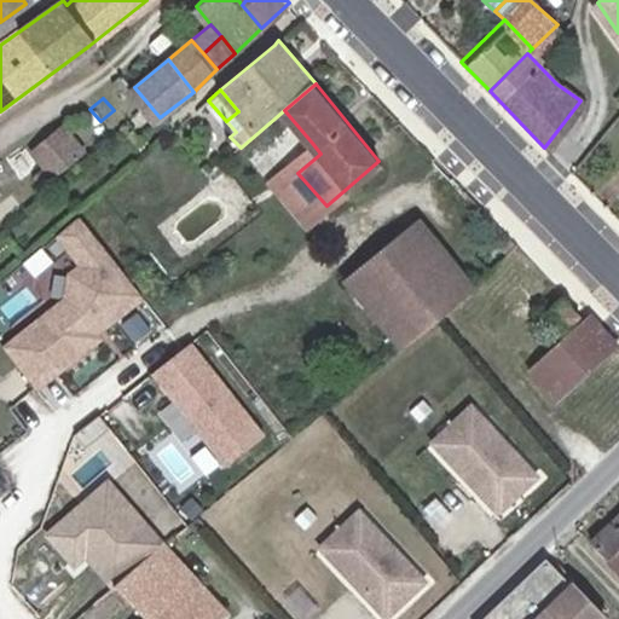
[(30,150),(56,177),(88,146),(63,120),(30,150)]
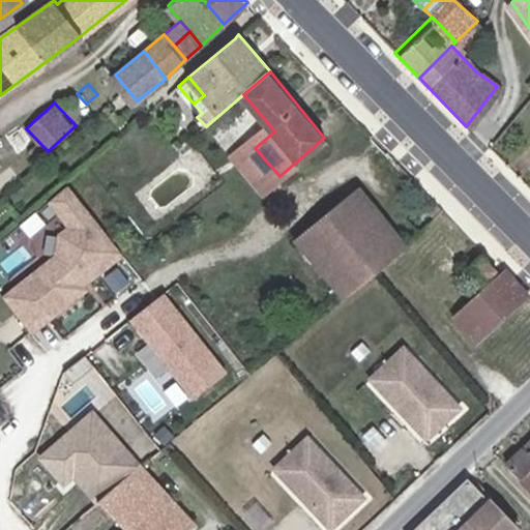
[(45,153),(36,144),(31,149),(38,158),(45,153)]
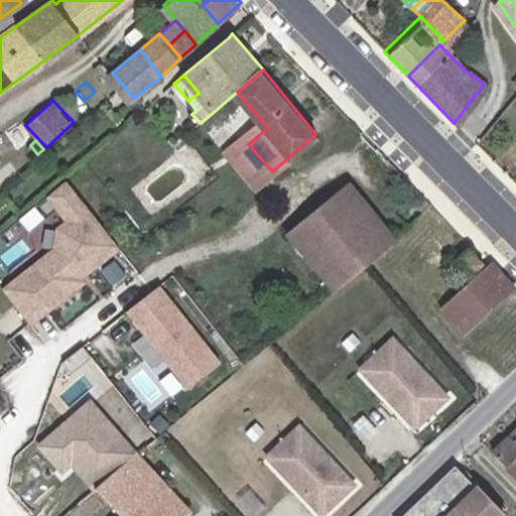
[(27,163),(24,159),(17,164),(20,168),(27,163)]
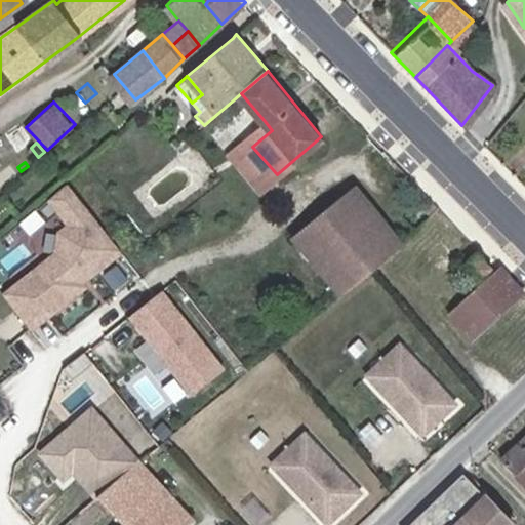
[(402,239),(353,182),(311,214),(291,231),(341,290),(372,265),(402,239)]
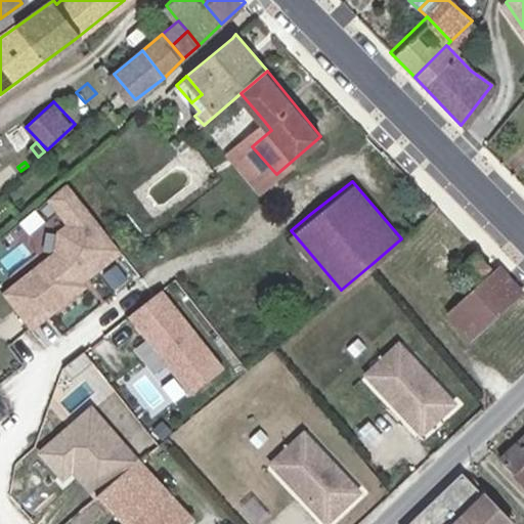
[(122,252),(67,183),(47,200),(73,230),(1,289),(31,325),(122,252)]
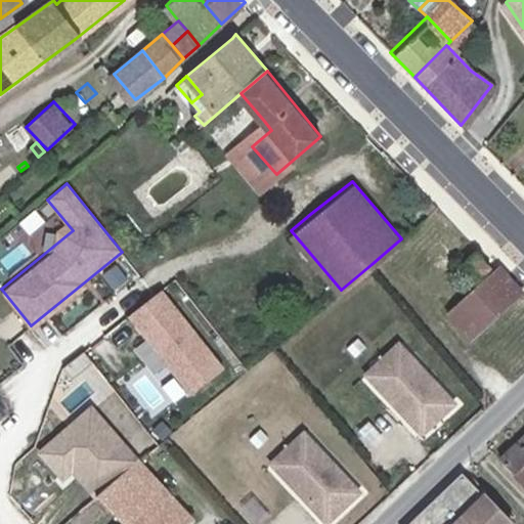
[(492,264),(477,248),(463,263),(478,278),(492,264)]
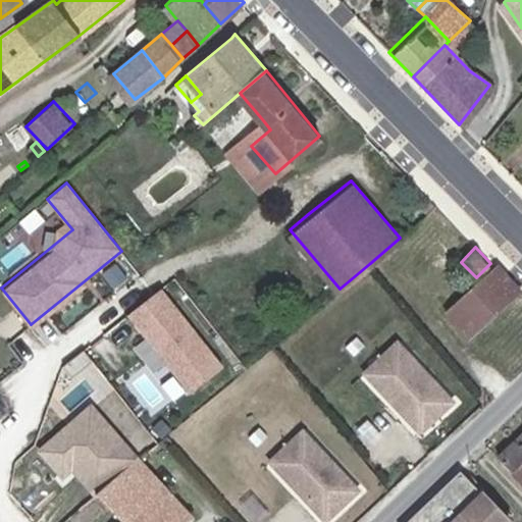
[(521,285),(499,262),(474,282),(448,307),(471,331),(521,285)]
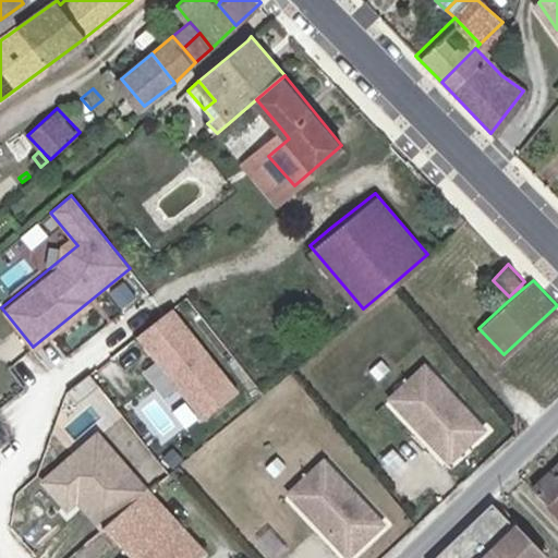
[(239,390),(174,310),(140,337),(204,417),(239,390)]
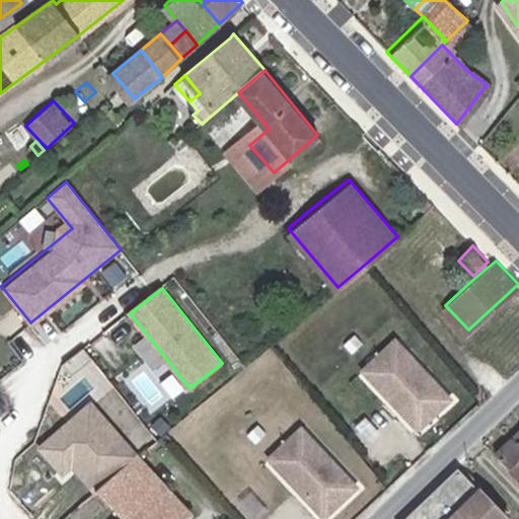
[(397,340),(366,370),(409,415),(424,400),(436,413),(451,397),(397,340)]
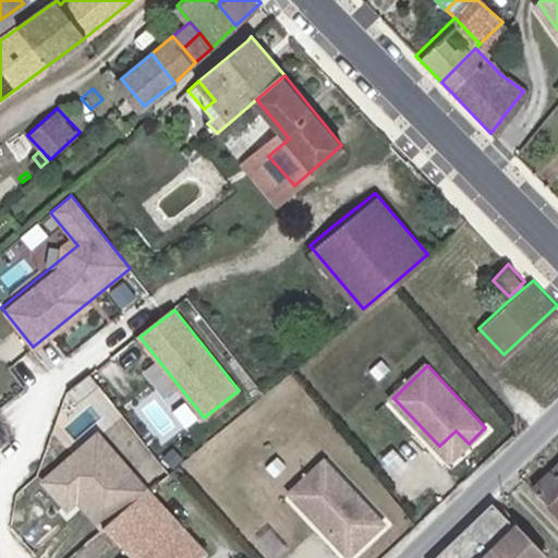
[(148,487),(97,431),(41,481),(70,512),(80,505),(101,529),(148,487)]
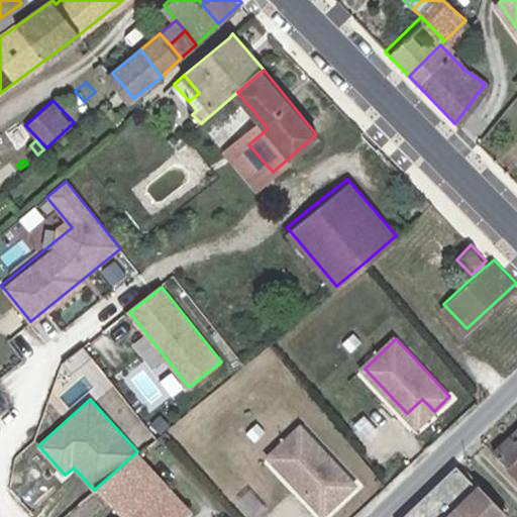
[(434,411),(422,399),(407,413),(418,426),(434,411)]
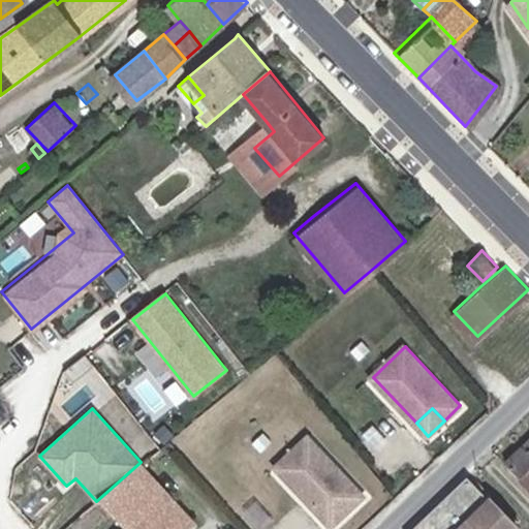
[(310,437),(278,467),(321,514),(338,498),(349,510),(366,496),(310,437)]
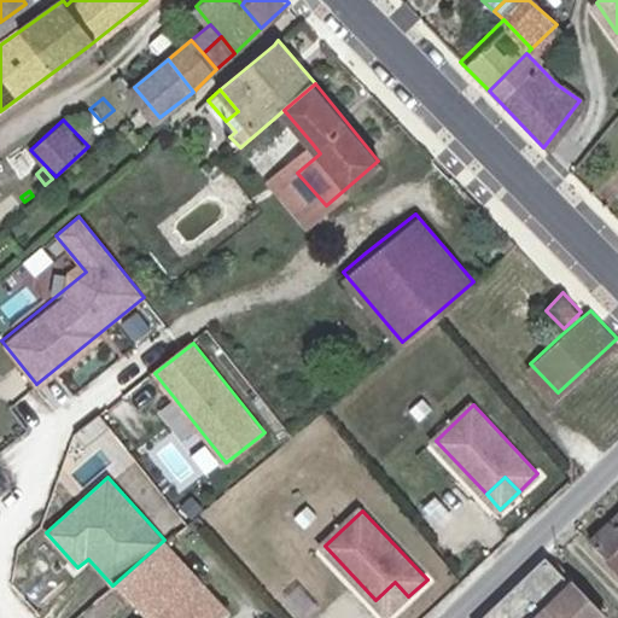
[(617,513),(595,537),(617,561),(617,513)]
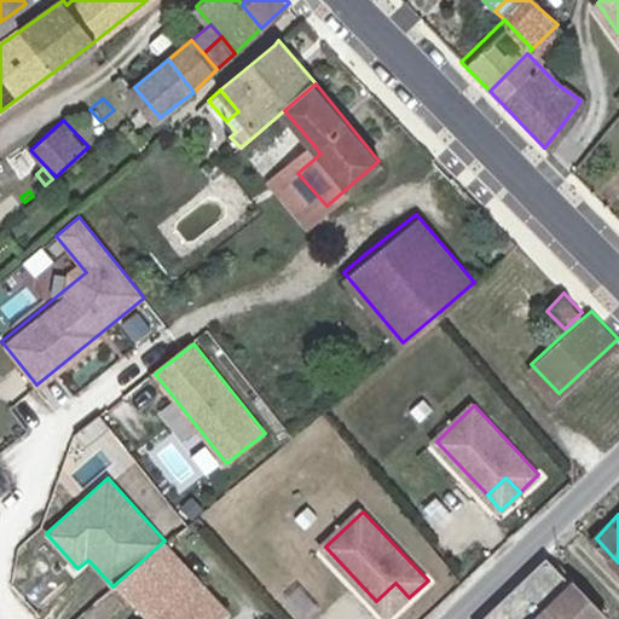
[(224,618),(233,611),(169,542),(121,583),(152,618),(224,618)]
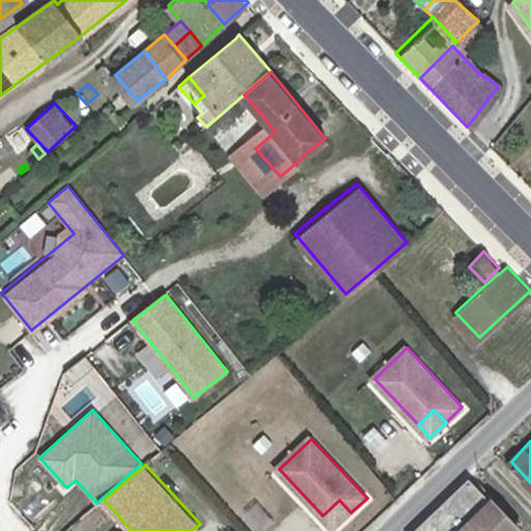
[(519,530),(522,529),(472,476),(415,530),(519,530)]
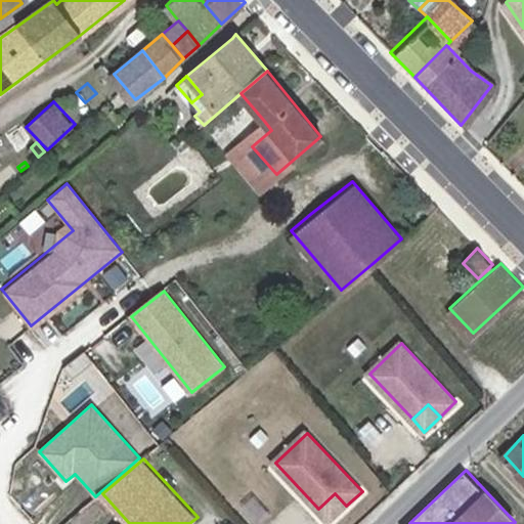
[(264,507),(249,491),(232,508),(247,523),(264,507)]
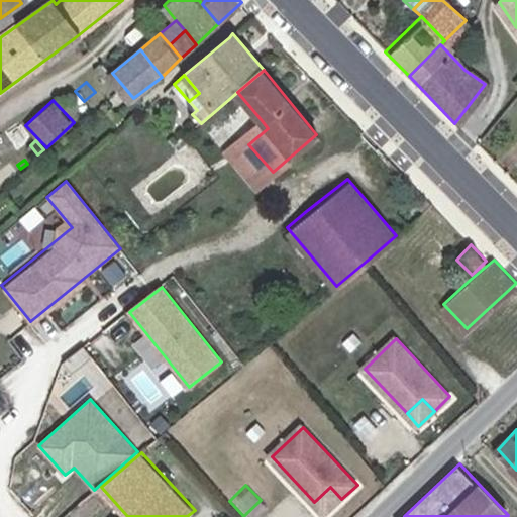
[(341,499),(330,487),(314,502),(326,514),(341,499)]
